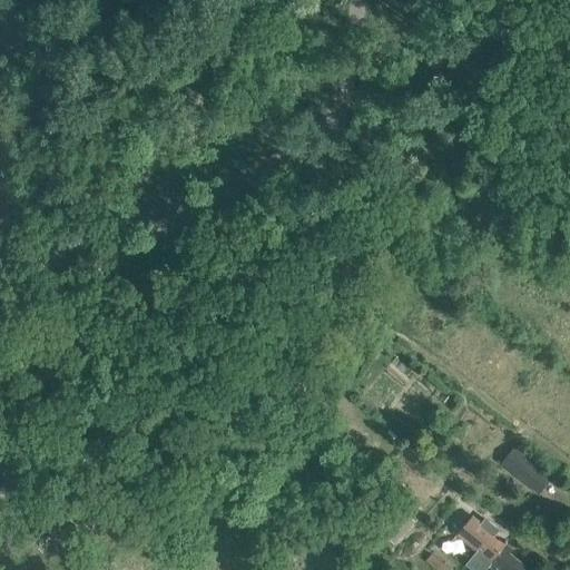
[(539,492),(552,475),(516,445),(502,462),(539,492)]
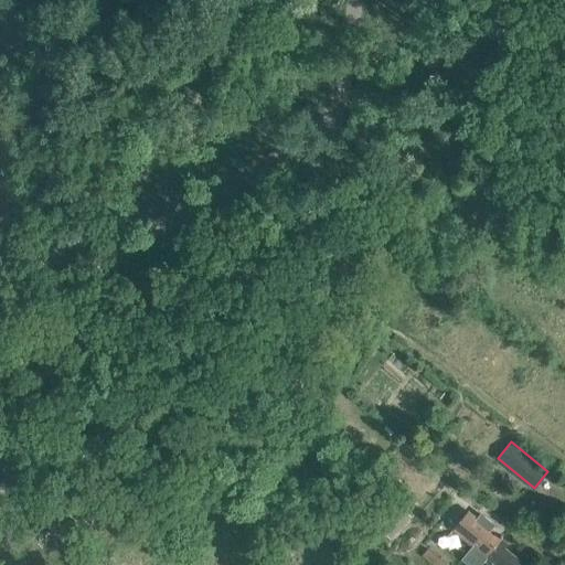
[(361,481),(364,476),(358,470),(353,475),(361,481)]
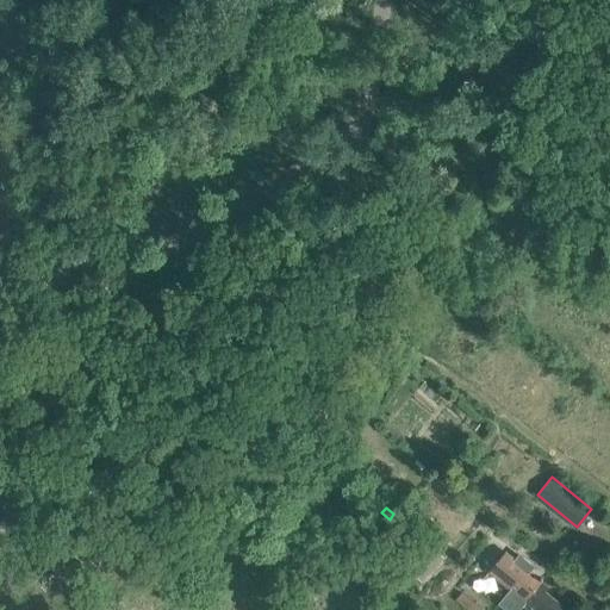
[(427,516),(415,528),(423,535),(435,523),(427,516)]
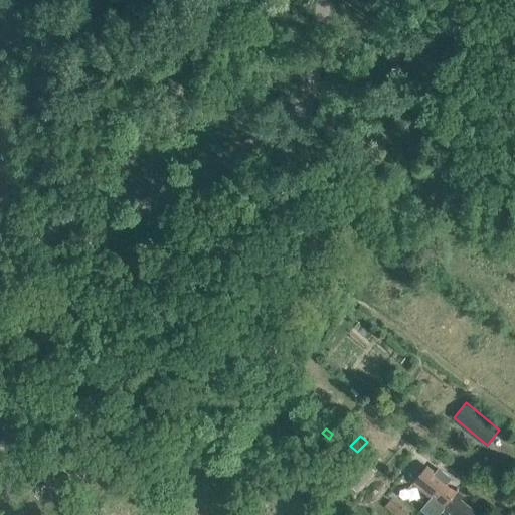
[(452,514),(472,514),(475,511),(460,499),(464,494),(448,482),(451,478),(443,471),(440,475),(425,464),(411,483),(430,497),(419,510),(425,514),(438,514),(444,509),(452,514)]
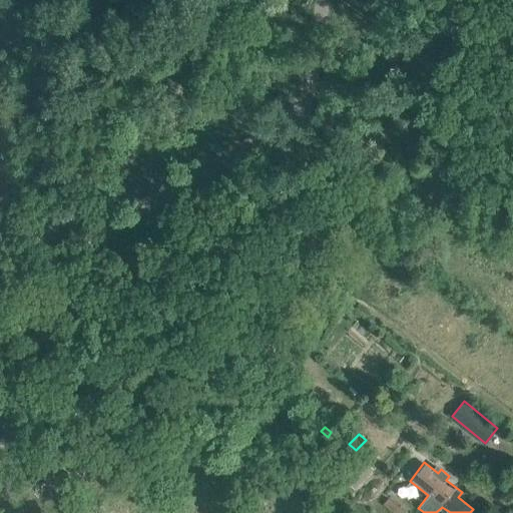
[(401,512),(404,510),(389,498),(383,505),(393,512),(401,512)]
